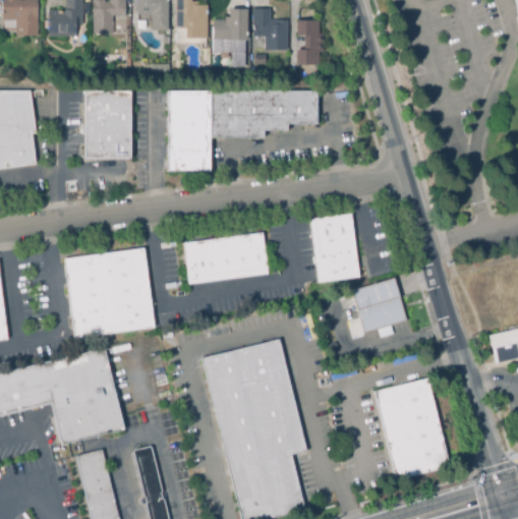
[(39,0),(39,36),(17,36),(17,19),(3,19),(3,0),(20,0),(25,0),(39,0)]
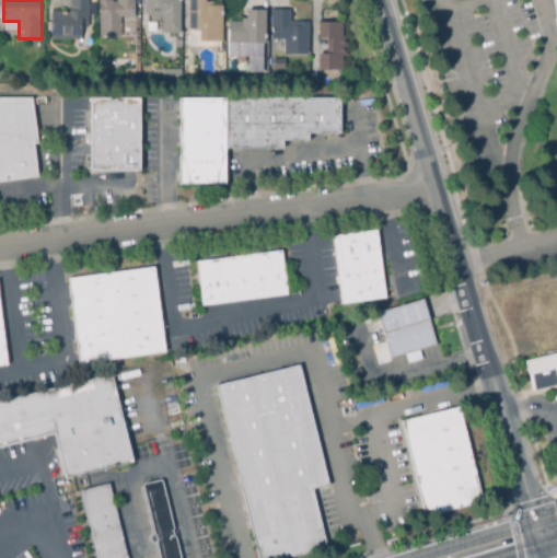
[(53,39),(51,11),(68,10),(71,10),(71,0),(89,0),(91,25),(85,31),(82,31),(82,39),(53,39)]
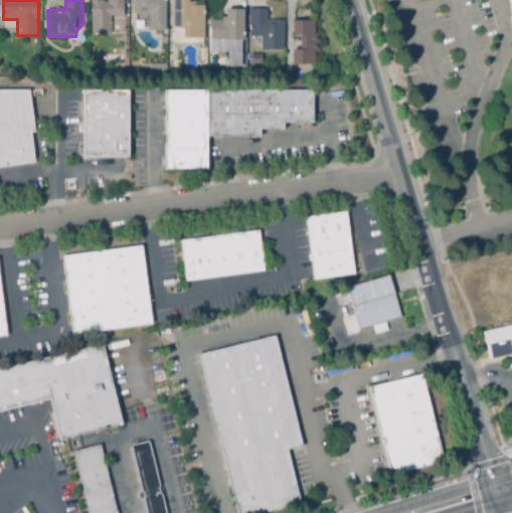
[(93,33),(93,0),(104,0),(104,1),(110,1),(110,0),(124,0),(125,15),(112,15),(113,33),(93,33)]
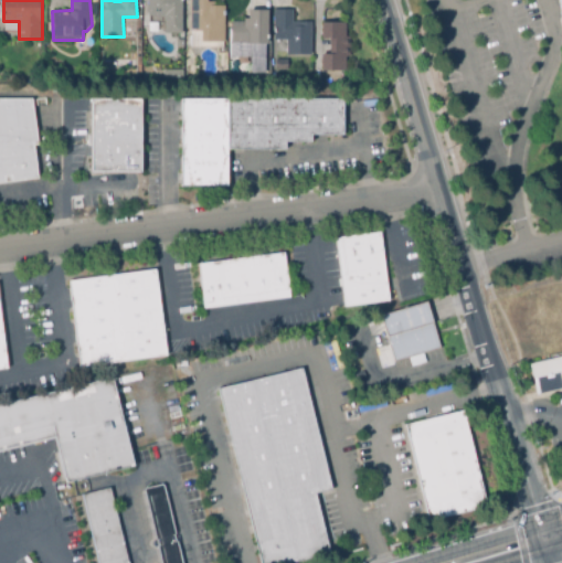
[(166,33),(166,16),(149,16),(149,0),(183,0),(183,32),(166,33)]
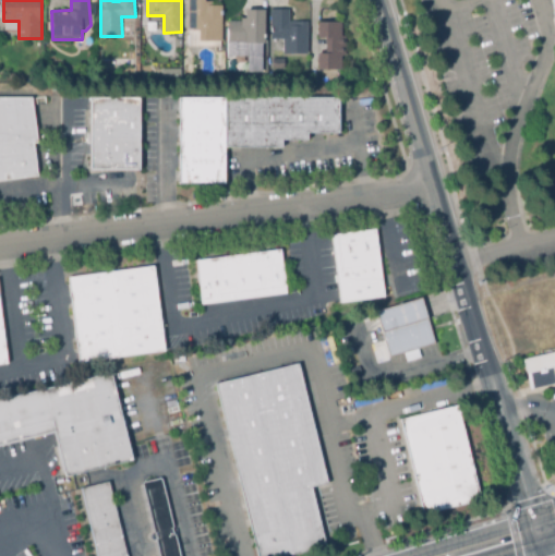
[(222,47),(191,47),(191,31),(189,31),(189,0),(206,0),(206,5),(222,5),(222,47)]
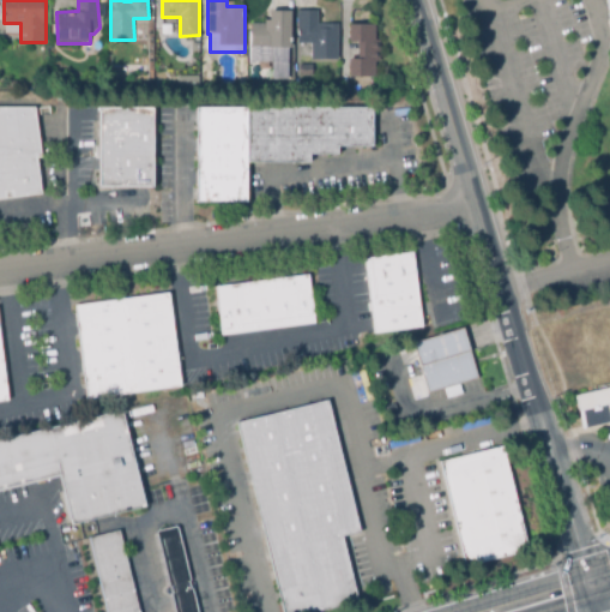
[(339,59),(313,59),(313,43),(299,43),(299,10),(319,10),(319,24),(339,23),(339,59)]
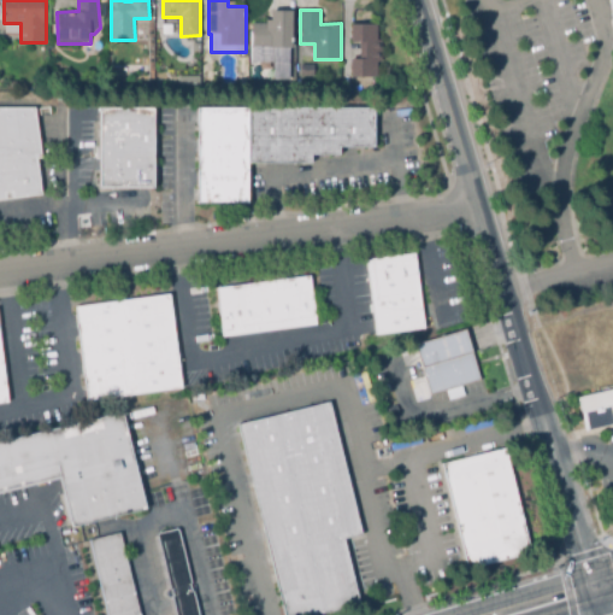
[(265,62),(264,62),(264,56),(253,56),(253,23),(265,23),(267,23),(267,19),(273,19),(273,11),(294,11),(293,48),(270,47),(270,62),(265,62)]
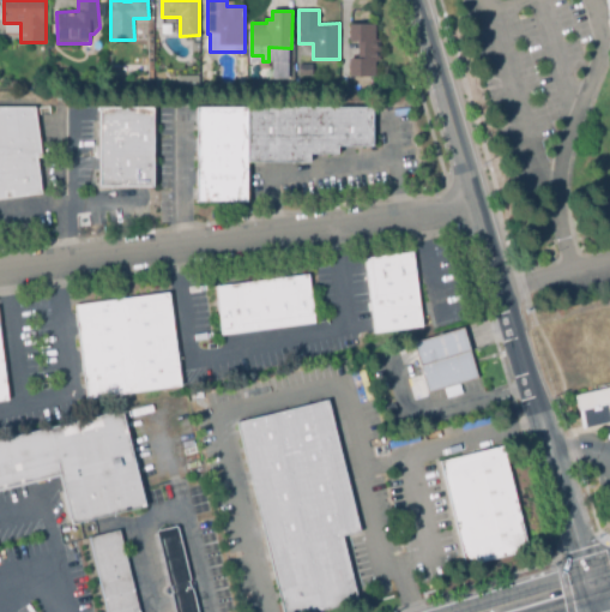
[(376,77),(350,77),(350,58),(360,58),(360,41),(349,41),(349,24),(376,24),(376,77)]
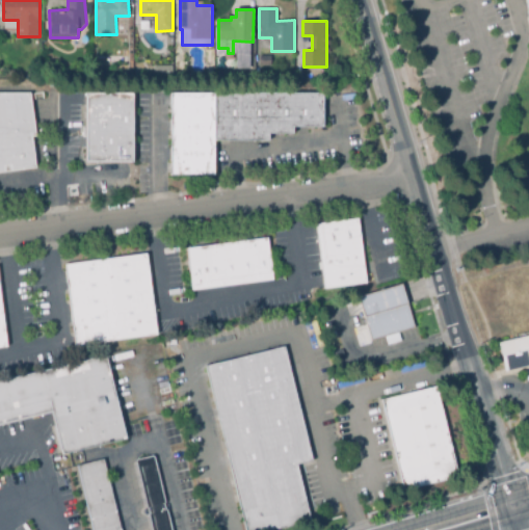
[(261,65),(261,55),(271,55),(271,65),(261,65)]
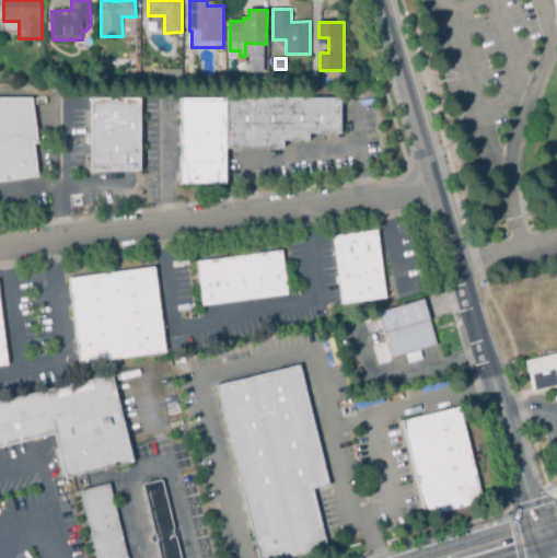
[(0,181),(0,97),(33,97),(38,143),(34,143),(38,176),(0,181)]
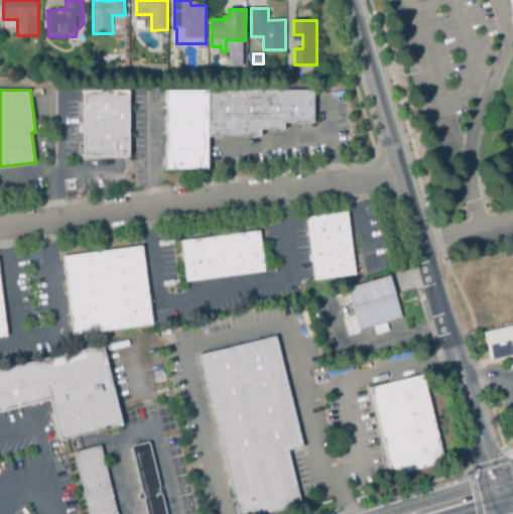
[(130,156),(86,156),(85,90),(129,90),(130,156)]
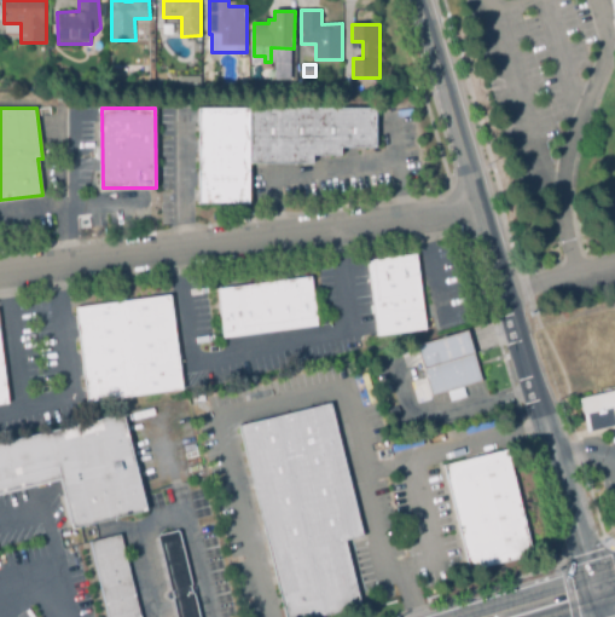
[(267,163),(250,163),(250,203),(201,203),(199,108),(267,108),(377,108),(377,146),(342,146),(342,155),(313,155),(313,163),(267,163)]
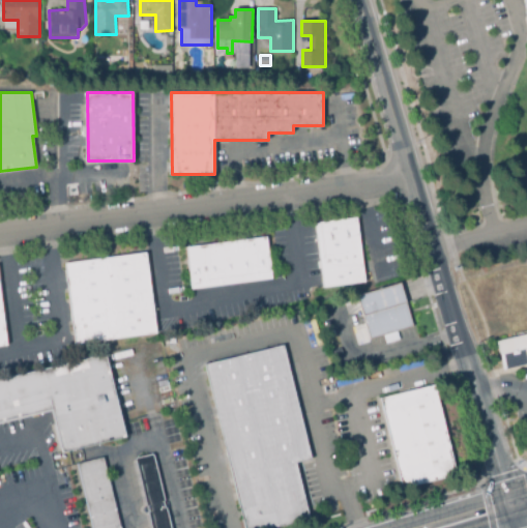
[(325,287),(317,223),(357,217),(366,282),(325,287)]
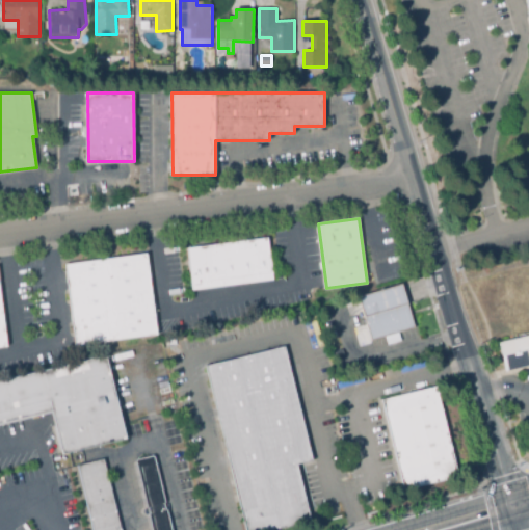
[(231,285),(194,290),(189,248),(231,243),(268,238),(273,280),(231,285)]
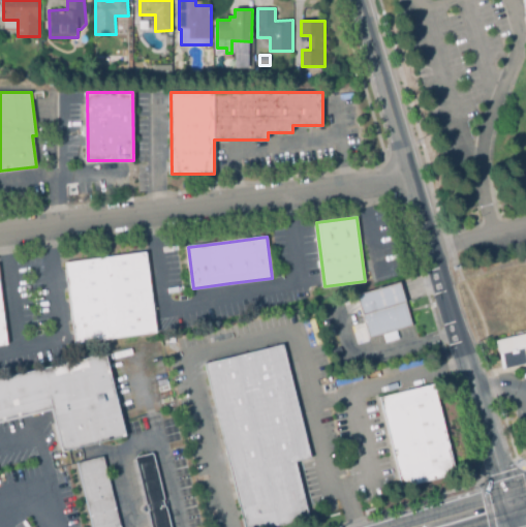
[(76,343),(66,262),(146,251),(157,332),(76,343)]
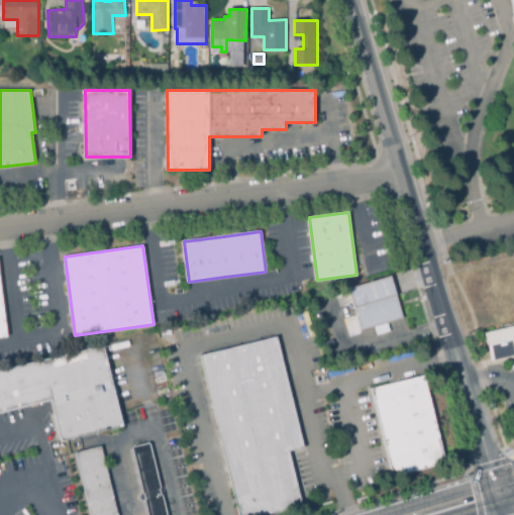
[(0,337),(0,274),(8,336),(0,337)]
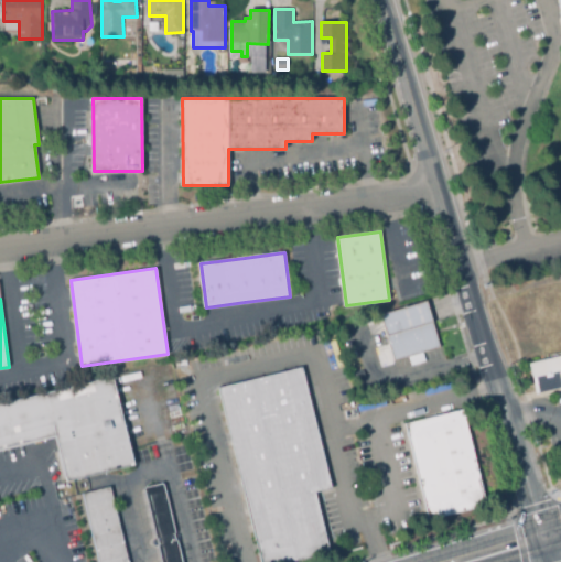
[(412,366),(409,356),(396,360),(385,325),(381,315),(427,301),(430,311),(441,347),(423,353),(427,361),(412,366)]
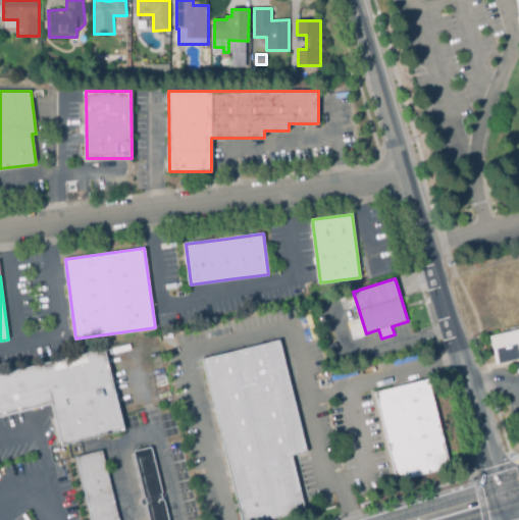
[(490,334),(518,328),(518,357),(496,362),(490,334)]
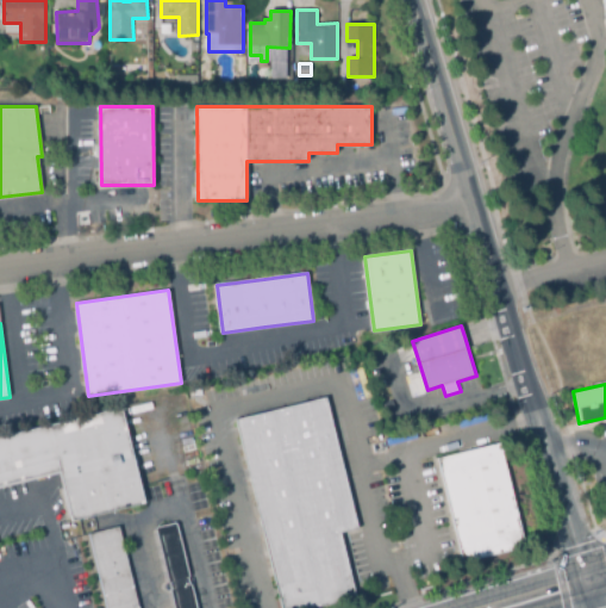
[(282,607),(267,539),(237,420),(266,413),(328,397),(360,528),(342,533),(357,599),(318,607),(282,607)]
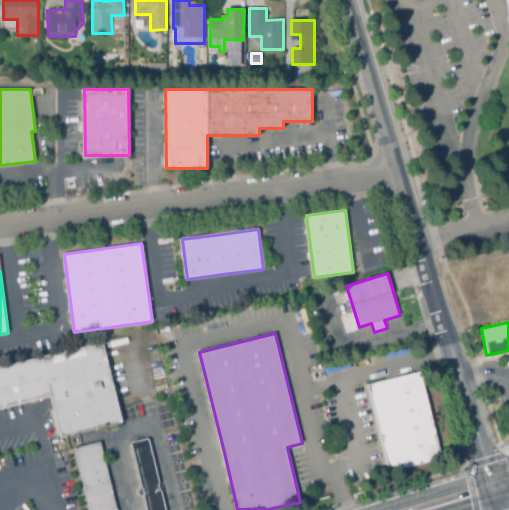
[(0,366),(103,341),(123,422),(61,438),(51,396),(0,408),(0,366)]
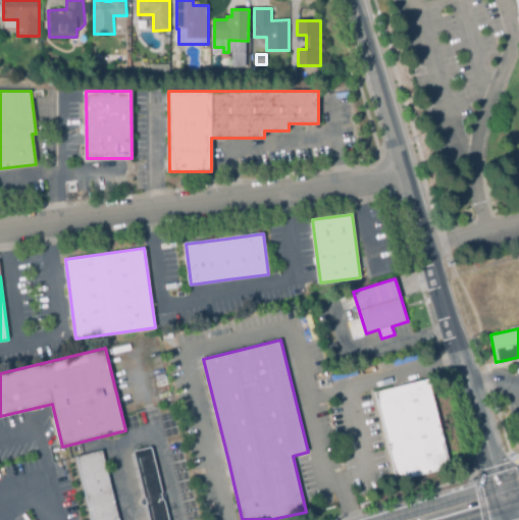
[(398,480),(375,392),(429,378),(452,467),(398,480)]
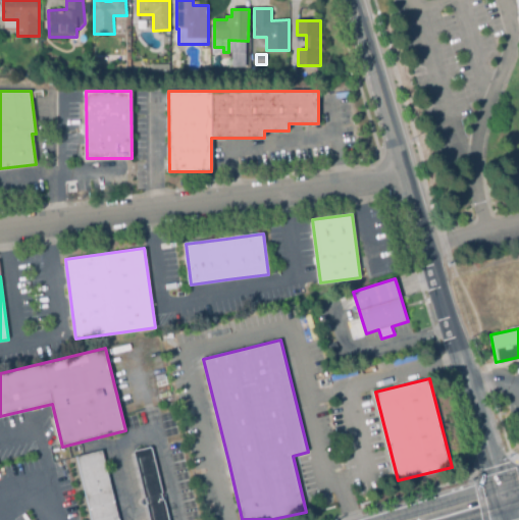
[(151,519),(135,452),(152,447),(170,519),(151,519)]
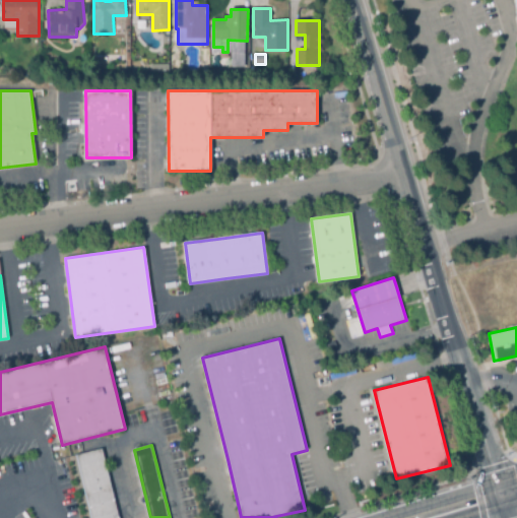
[(92,517),(77,455),(103,449),(119,517),(92,517)]
